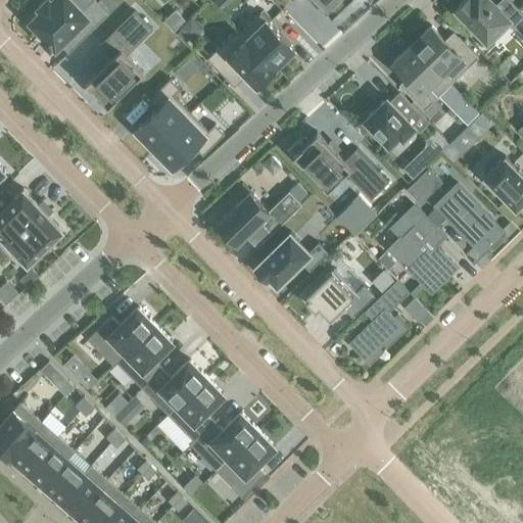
[(56,47),(77,27),(85,36),(108,13),(95,0),(92,0),(82,9),(73,0),(51,0),(50,0),(45,0),(38,7),(41,9),(30,20),(45,36),(42,39),(50,47),(53,44),(56,47)]
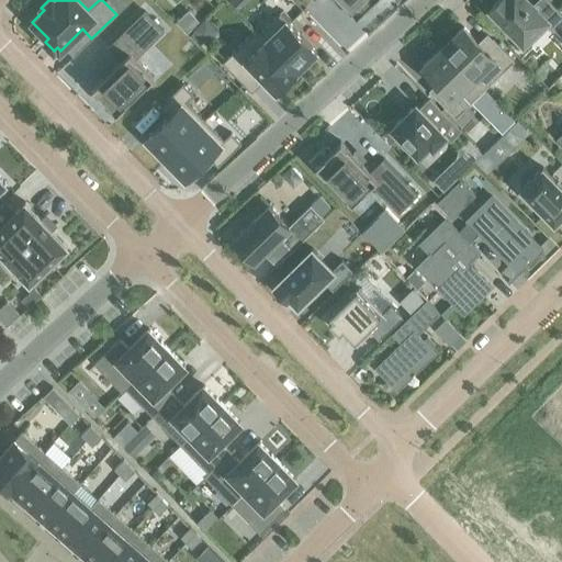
[(314,0),(315,1),(316,0),(339,0),(356,17),(358,18),(375,0),(314,0)]
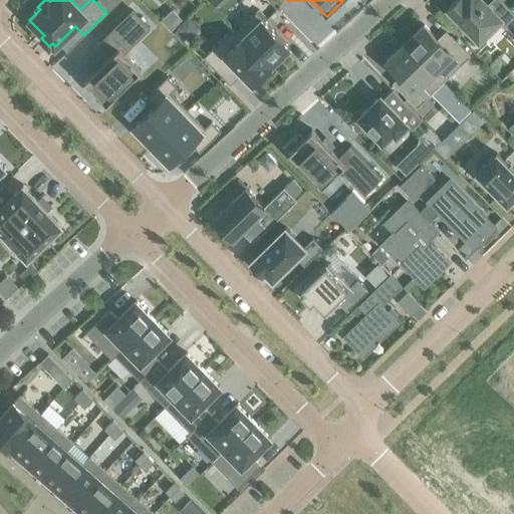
[(492,0),(487,5),(481,0),(455,0),(448,7),(454,13),(451,16),(464,29),(466,26),(479,39),(499,20),(503,24),(513,15),(499,0),(492,0)]
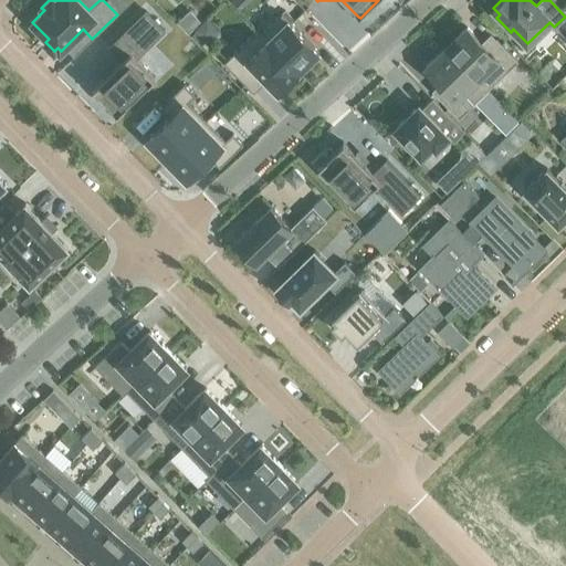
[(123,59),(93,87),(118,113),(156,76),(137,58),(166,30),(146,10),(111,45),(123,59)]
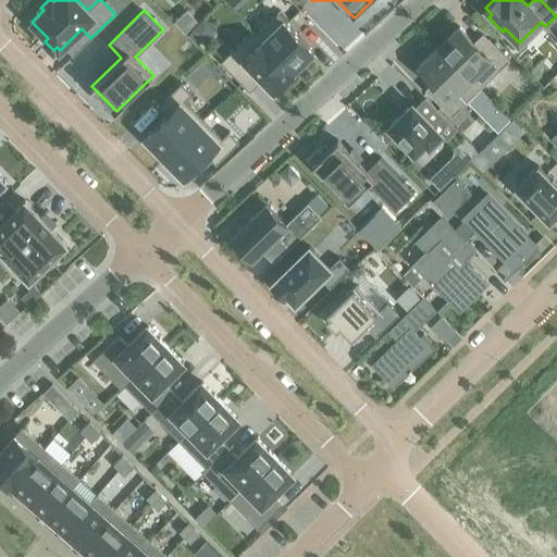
[(184,13),(174,23),(185,34),(195,23),(184,13)]
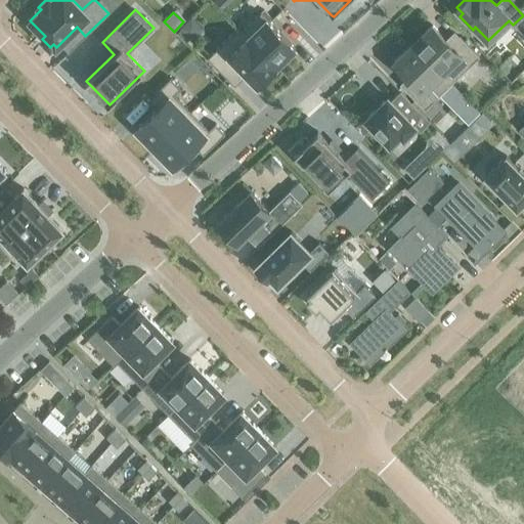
[(238,28),(237,29),(275,67),(295,48),(276,30),(260,13),(242,32),(238,28)]
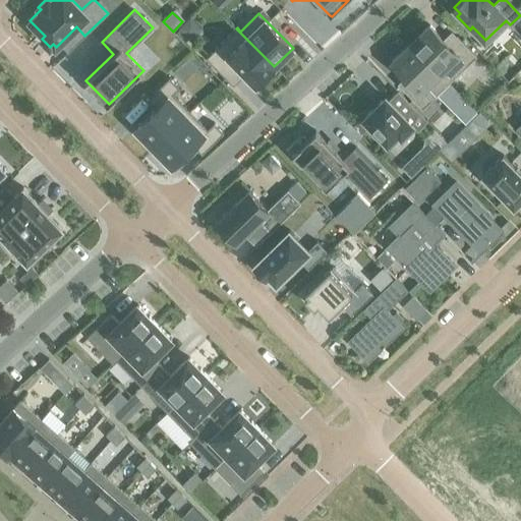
[(190,20),(176,34),(184,43),(198,30),(190,20)]
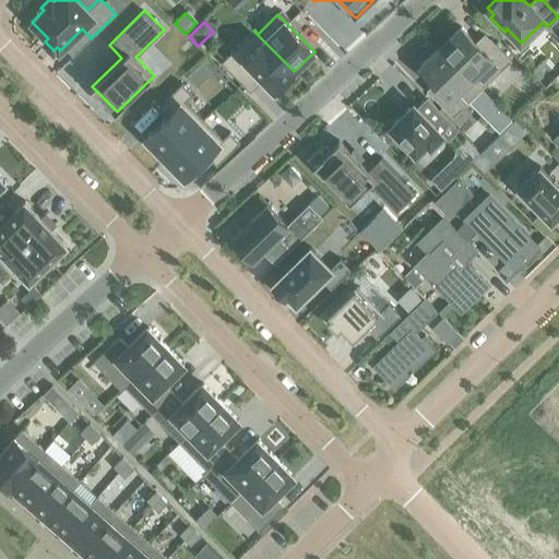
[(461,28),(441,48),(482,90),(511,61),(490,39),(480,48),(461,28)]
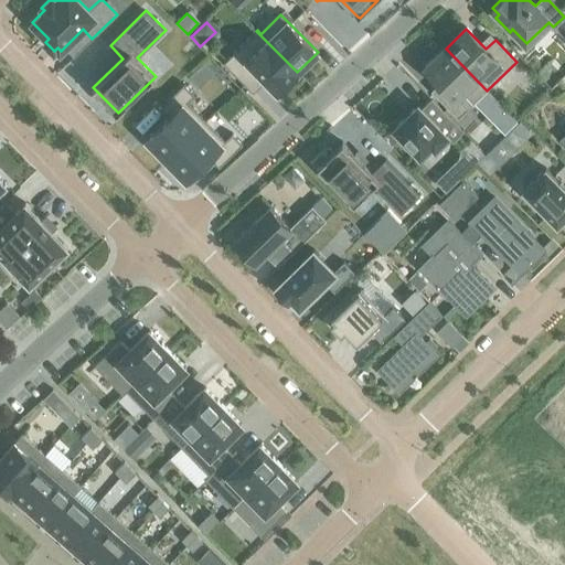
[(256,31),(224,63),(245,85),(257,73),(277,93),(297,72),(256,31)]
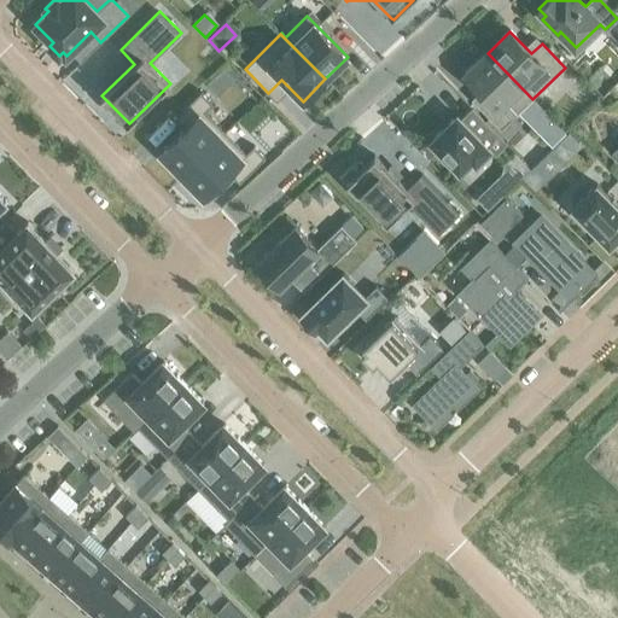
[(488,53),(466,74),(488,97),(477,106),(501,130),(532,99),(488,53)]
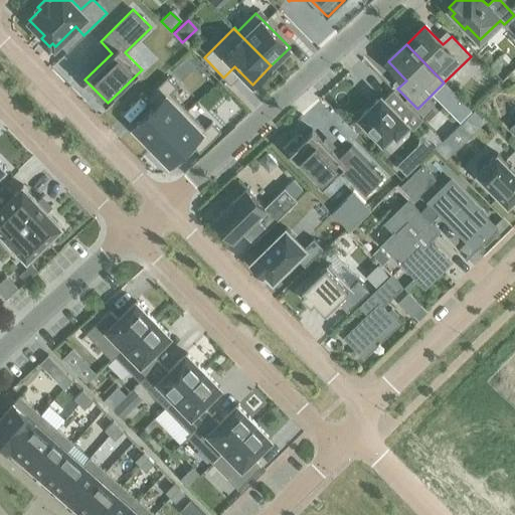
[(136,130),(133,133),(142,142),(145,139),(152,146),(188,111),(170,93),(177,87),(167,76),(146,98),(155,107),(134,127),(136,130)]
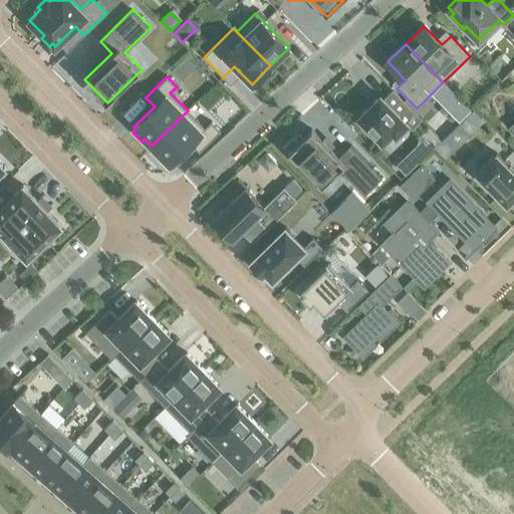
[(421,119),(393,90),(383,99),(380,96),(358,117),(381,143),(393,133),(396,136),(407,124),(412,129),(421,119)]
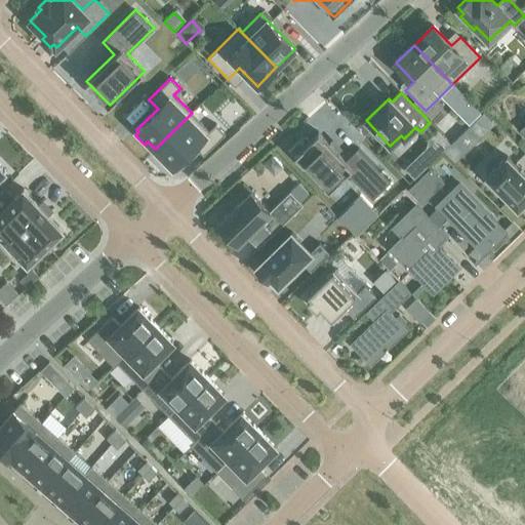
[(192,113),(155,149),(161,155),(158,159),(167,168),(170,164),(173,167),(195,147),(203,155),(225,134),(215,124),(209,130),(192,113)]
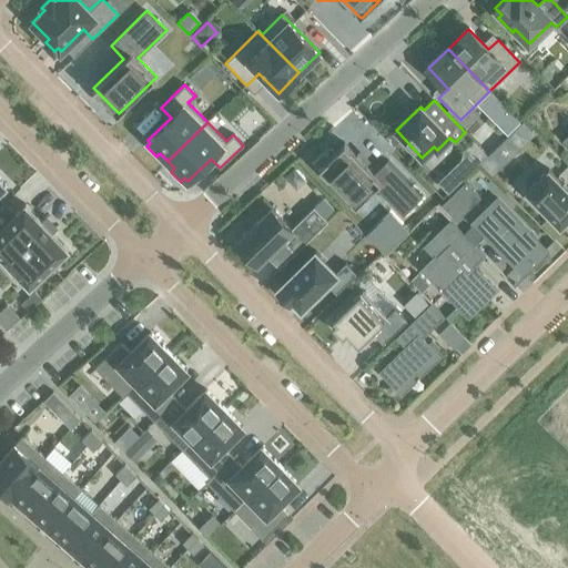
[(344,143),(318,168),(355,205),(374,188),(403,215),(422,196),(386,160),(373,173),(344,143)]
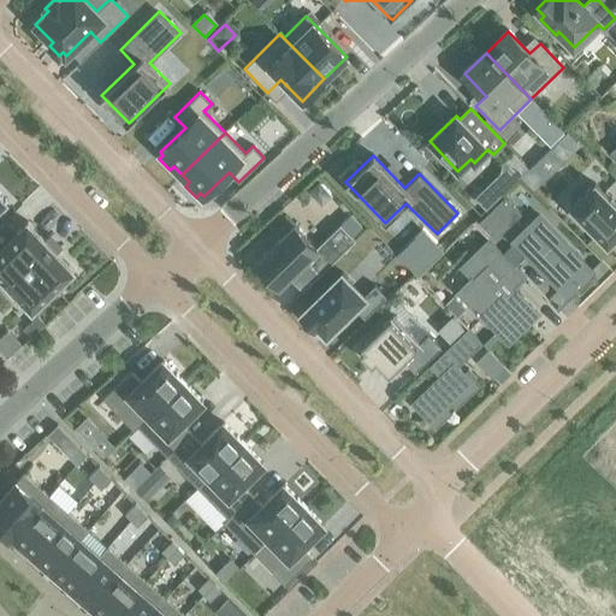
[(533,164),(520,177),(531,188),(544,175),(533,164)]
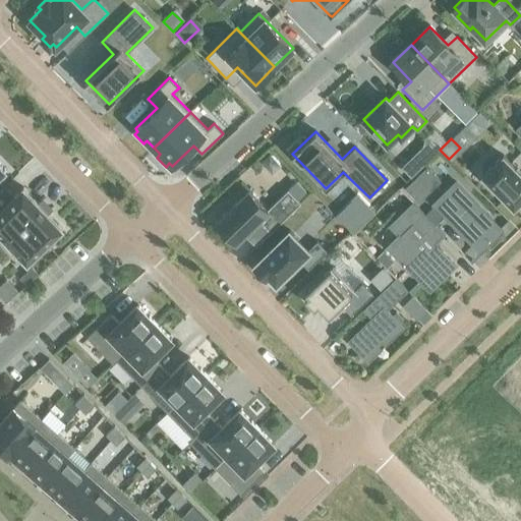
[(520,174),(503,156),(482,176),(514,209),(517,206),(519,208),(520,206),(520,174)]
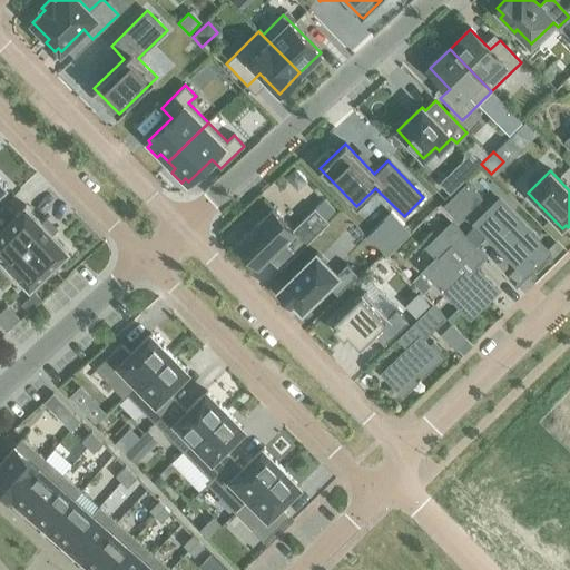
[(446,176),(439,184),(449,195),(458,187),(446,176)]
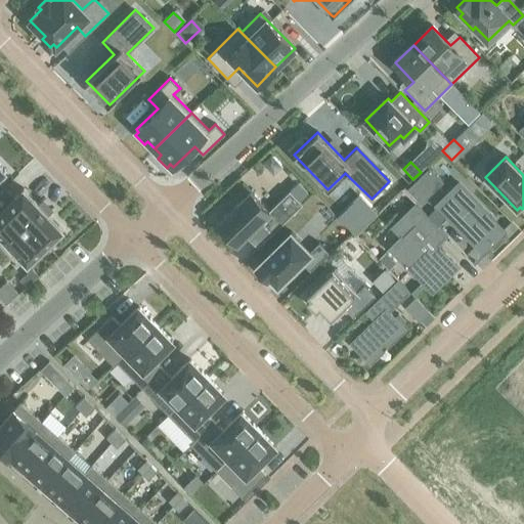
[(442,182),(429,168),(406,189),(420,204),(442,182)]
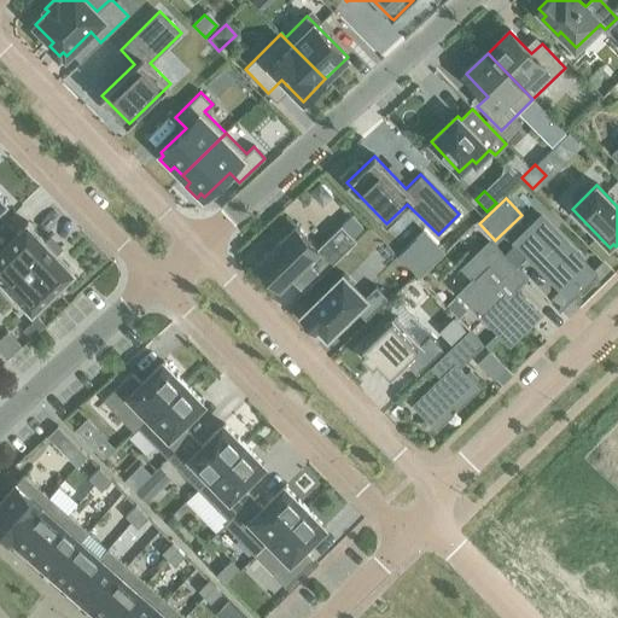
[(295,226),(256,263),(280,289),(290,279),(308,262),(321,275),(356,242),(354,238),(363,228),(351,215),(340,226),(318,249),(295,226)]
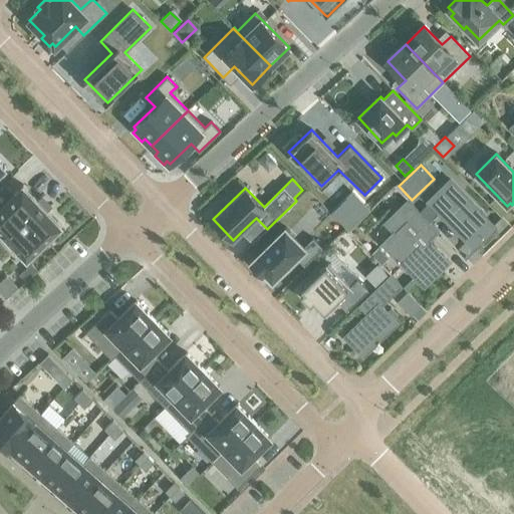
[(449,180),(428,201),(474,248),(495,227),(449,180)]
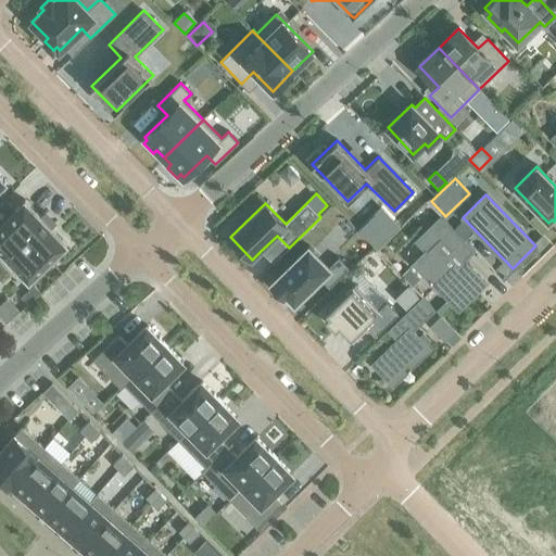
[(0,250),(29,281),(67,244),(25,201),(0,224),(0,250)]
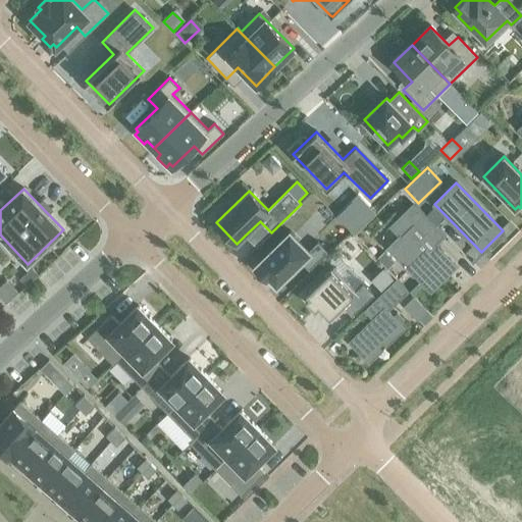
[(456,266),(435,246),(446,236),(435,226),(425,215),(414,204),(390,226),(400,236),(387,247),(430,291),(456,266)]
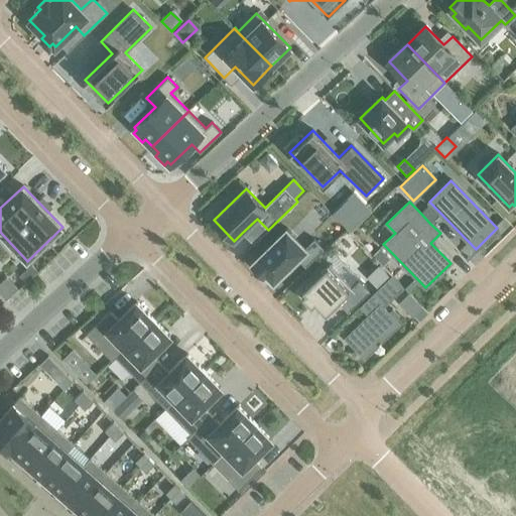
[(427,206),(420,213),(430,224),(438,216),(427,206)]
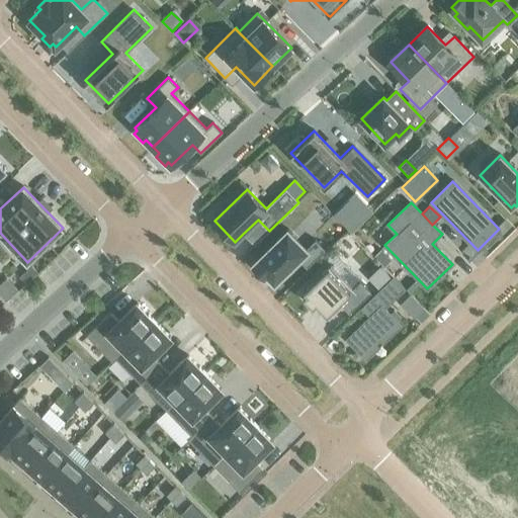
[(287,230),(253,264),(265,276),(267,274),(274,282),(297,259),(306,268),(325,250),(315,240),(307,249),(287,230)]
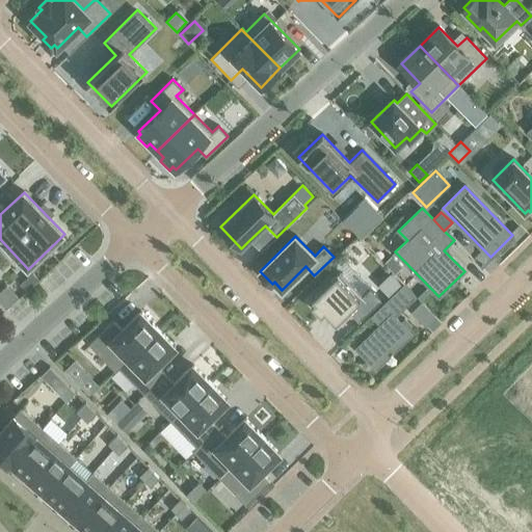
[(392,257),(384,264),(395,274),(402,267),(392,257)]
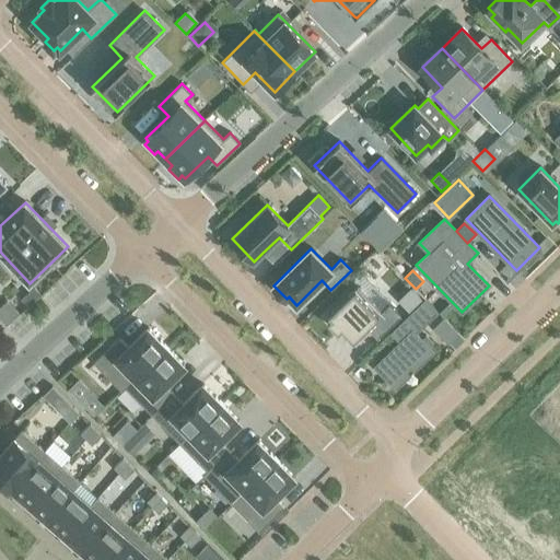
[(330,318),(327,322),(338,333),(341,329),(353,341),(366,328),(377,339),(400,316),(389,304),(381,312),(357,288),(328,315),(330,318)]
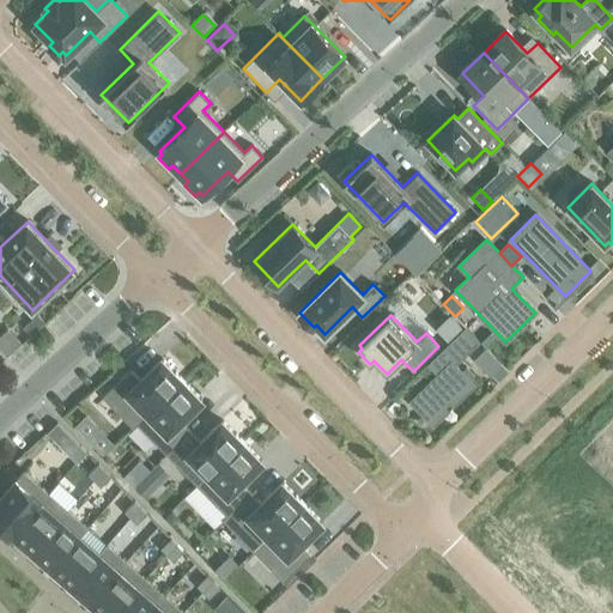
[(449,316),(436,329),(448,341),(461,328),(449,316)]
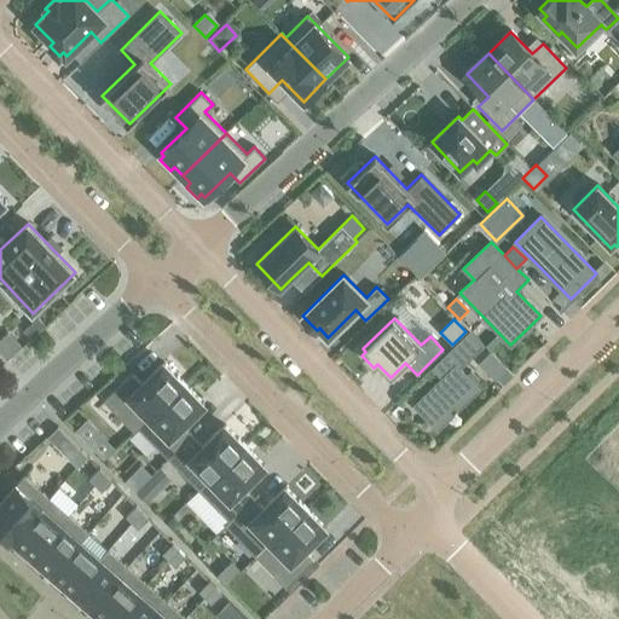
[(479,388),(461,369),(485,346),(469,330),(431,368),(441,379),(414,405),(438,429),(479,388)]
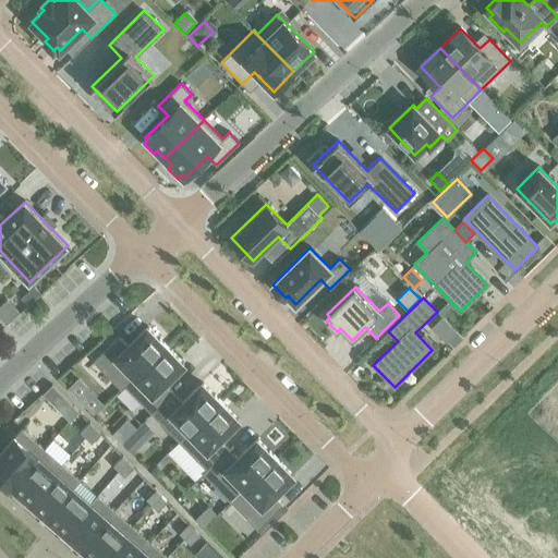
[(7,300),(0,305),(0,318),(7,326),(20,313),(7,300)]
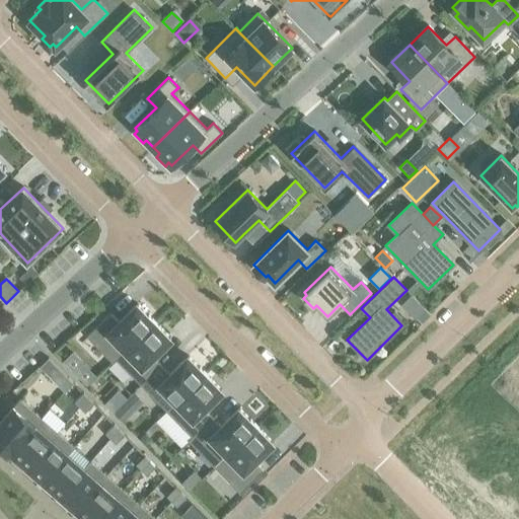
[(412,295),(402,304),(422,323),(431,314),(412,295)]
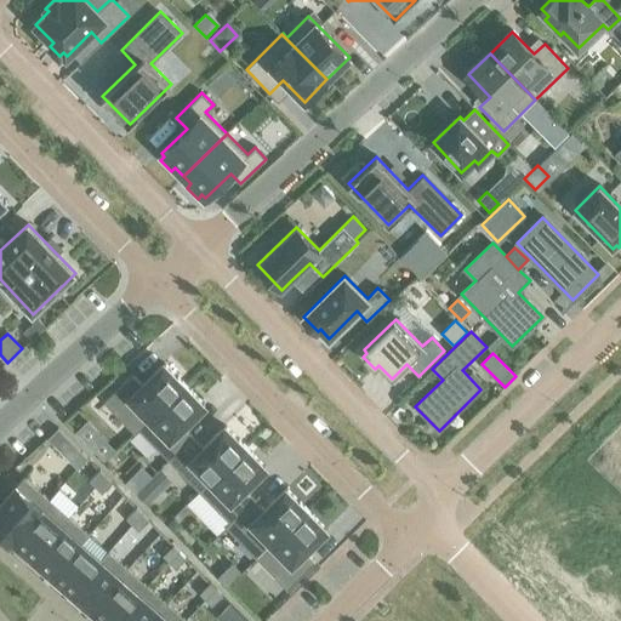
[(103,402),(134,433),(184,385),(164,364),(142,385),(131,375),(103,402)]
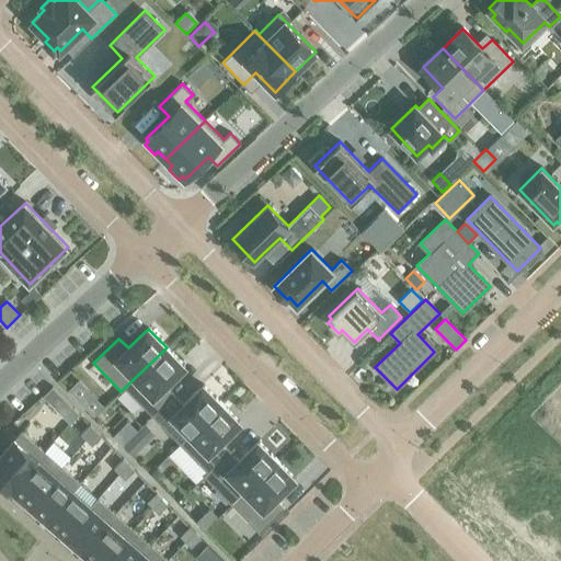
[(152,416),(174,395),(164,386),(184,366),(167,347),(121,391),(122,392),(125,389),(152,416)]
